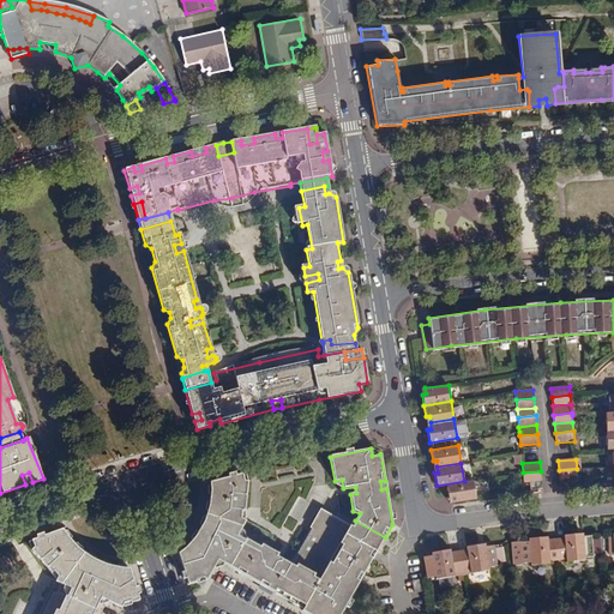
[(577,479),(577,469),(559,470),(560,480),(577,479)]
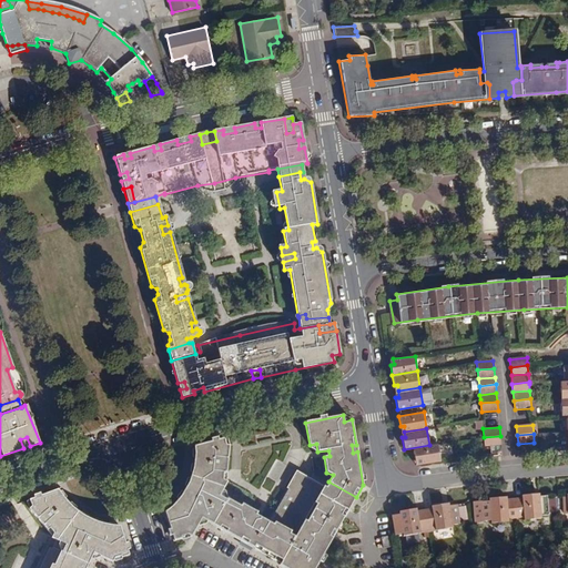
[(500,436),(484,437),(485,446),(492,446),(501,445),(500,436)]
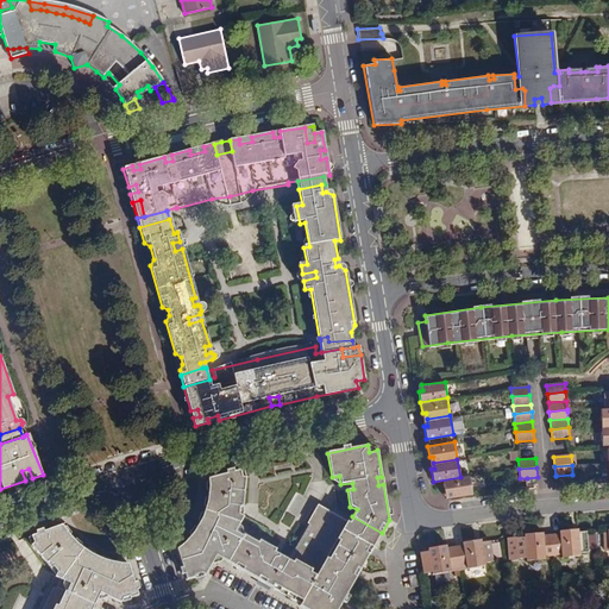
[(25,481),(32,478),(29,469),(22,471),(25,481)]
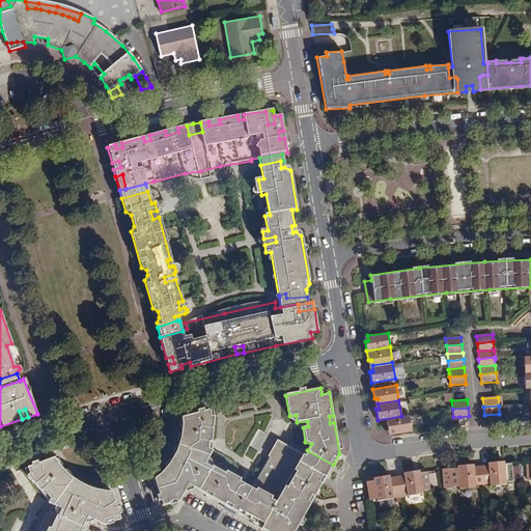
[(175,477),(190,485),(212,498),(262,526),(261,529),(264,530),(294,530),(311,502),(307,499),(322,474),(326,477),(329,471),(304,457),(305,455),(277,440),(250,487),(244,484),(243,486),(238,483),(240,481),(241,479),(225,471),(224,473),(213,467),(212,468),(210,467),(208,458),(213,451),(208,451),(206,444),(211,443),(215,417),(211,416),(210,409),(190,414),(190,415),(191,416),(190,418),(190,419),(190,420),(190,421),(190,423),(190,424),(190,425),(190,426),(190,428),(190,429),(189,430),(189,432),(189,434),(189,435),(189,436),(188,437),(188,439),(188,440),(187,441),(187,442),(187,443),(186,445),(186,446),(186,447),(185,448),(185,450),(184,451),(184,452),(184,453),(183,454),(183,455),(182,456),(180,458),(180,459),(180,460),(179,462),(178,463),(178,464),(177,466),(176,467),(176,468),(175,469),(175,477)]
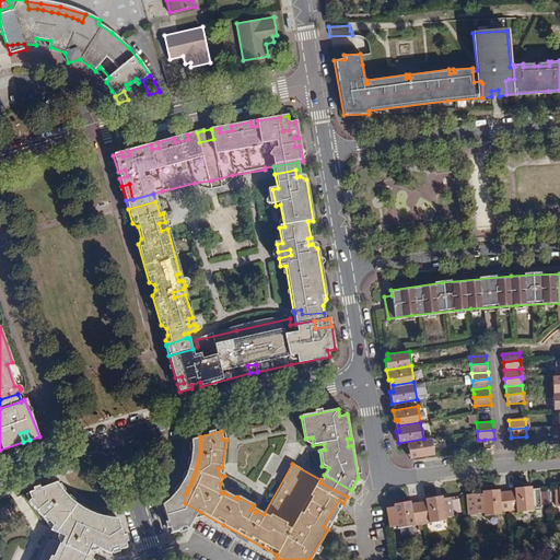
[(190,466),(197,467),(197,466),(197,465),(198,464),(198,463),(198,461),(199,459),(199,458),(199,457),(199,456),(199,454),(200,453),(200,452),(200,450),(200,448),(200,447),(200,446),(200,444),(200,443),(200,442),(200,441),(201,439),(200,438),(200,436),(198,438),(191,439),(193,451),(189,465),(190,466)]
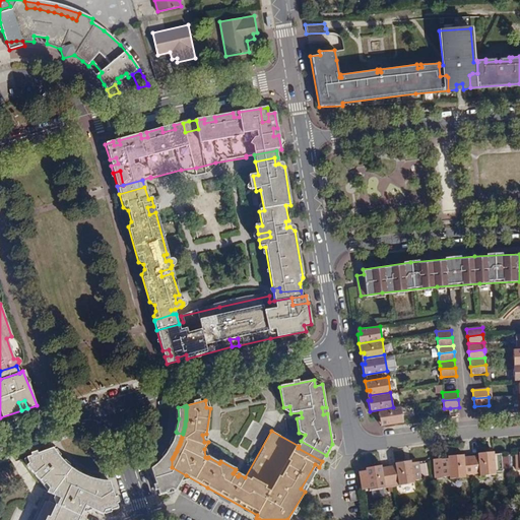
[(400,406),(393,407),(370,411),(371,419),(379,419),(379,420),(382,420),(383,426),(402,424),(400,406)]
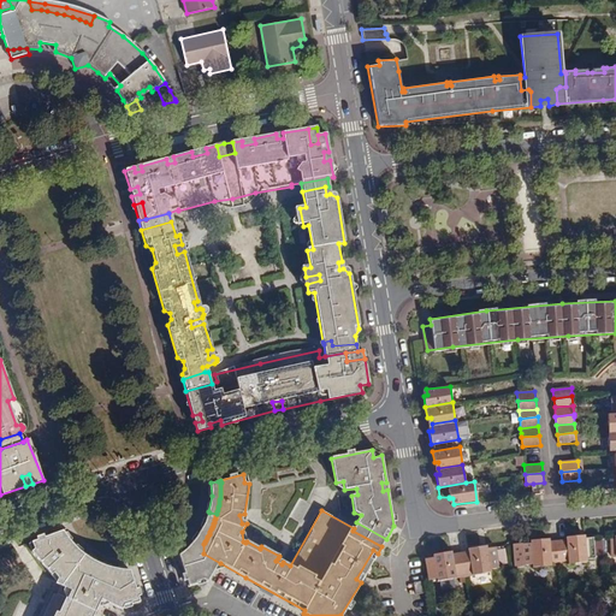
[(544,483),(533,484),(533,495),(540,495),(540,491),(544,491),(544,483)]
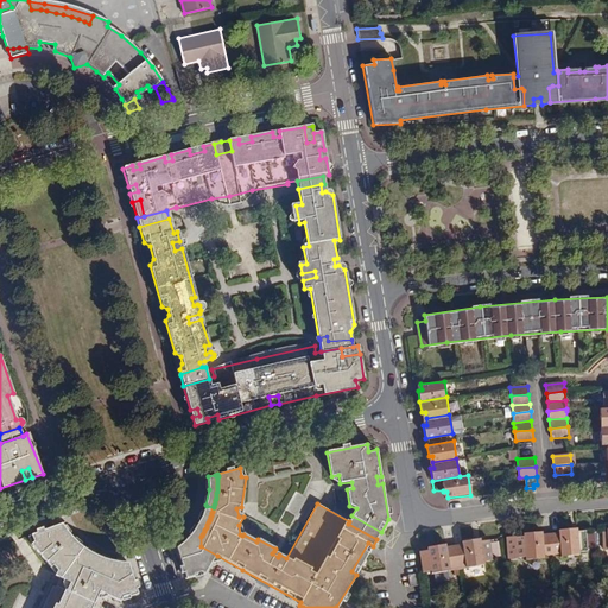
[(198,523),(192,531),(201,537),(202,536),(202,534),(203,533),(204,531),(204,530),(206,529),(207,527),(207,526),(207,525),(208,523),(209,521),(209,520),(210,519),(210,518),(210,517),(211,515),(211,513),(213,512),(213,511),(213,510),(214,507),(207,506),(206,505),(206,507),(198,523)]
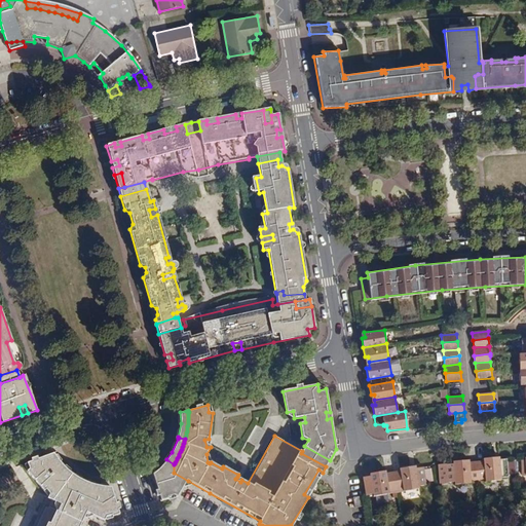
[(304,446),(302,451),(301,453),(326,466),(330,460),(304,446)]
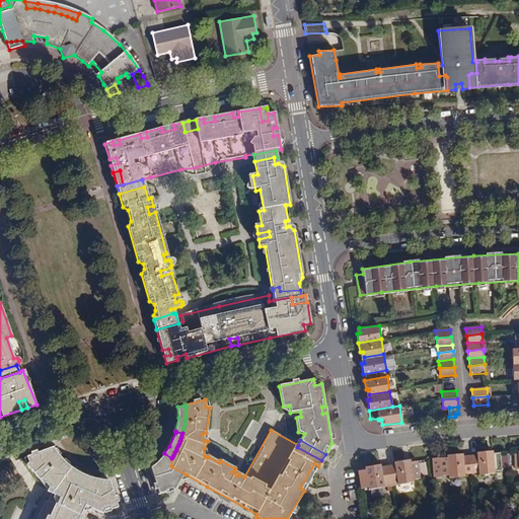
[(57,464),(61,468),(66,463),(65,462),(59,456),(53,447),(47,450),(48,453),(49,455),(51,457),(53,460),(54,461),(57,464)]
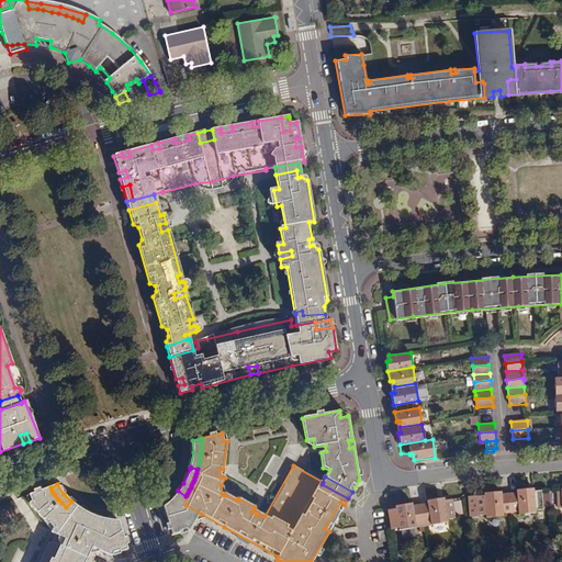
[(85,561),(92,547),(100,532),(100,530),(93,525),(91,524),(89,523),(87,523),(85,521),(82,520),(80,519),(78,517),(75,516),(72,514),(70,513),(68,510),(66,507),(62,503),(58,499),(57,498),(55,495),(53,493),(52,491),(51,487),(30,495),(32,502),(29,503),(53,529),(51,531),(54,532),(58,535),(54,542),(51,541),(47,539),(36,561),(85,561)]
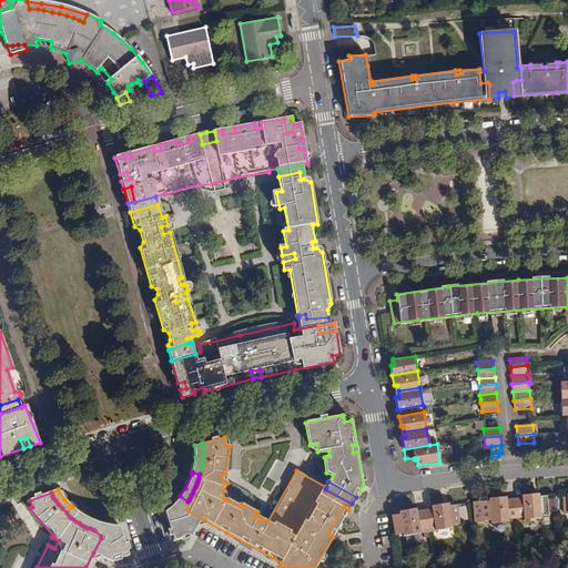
[(516,499),(517,520),(525,519),(525,523),(543,520),(543,517),(550,517),(548,497),(541,498),(534,498),(534,495),(523,496),(523,499),(516,499)]
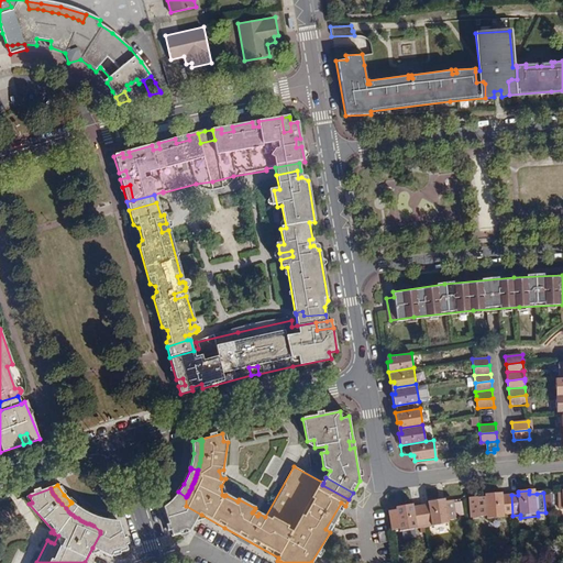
[(178,492),(176,495),(175,496),(169,501),(163,507),(167,517),(170,515),(176,510),(186,506),(186,497),(178,492)]
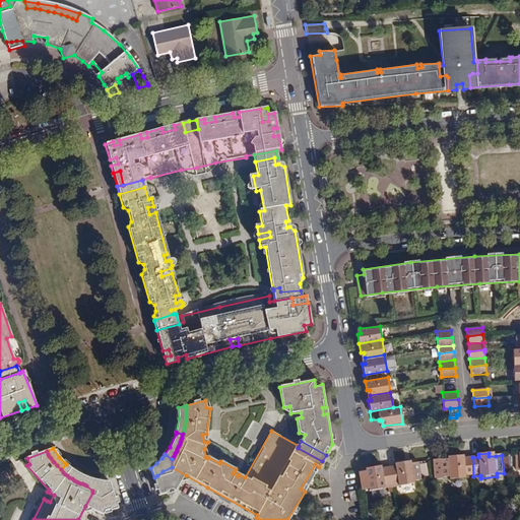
[(473,476),(472,457),(465,458),(465,455),(454,456),(455,459),(449,460),(441,460),(442,470),(437,470),(438,478),(443,478),(452,477),(452,480),(467,479),(466,476),(473,476)]
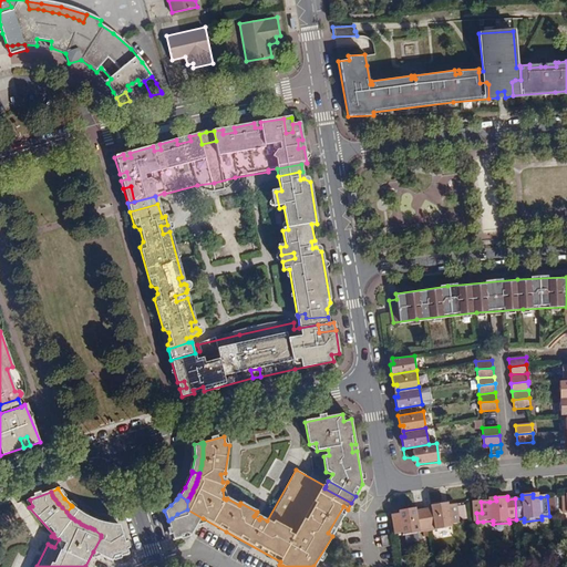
[(432,508),(424,509),(428,529),(435,528),(435,532),(452,528),(452,526),(460,524),(456,505),(449,506),(443,506),(442,503),(431,505),(432,508)]
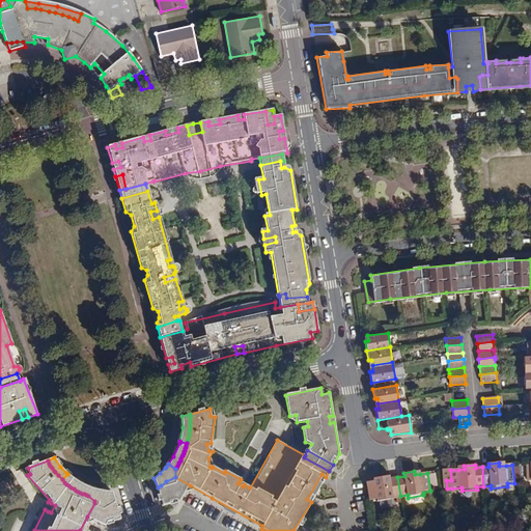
[(67,474),(62,479),(64,482),(66,484),(68,485),(71,487),(74,488),(76,491),(78,492),(80,493),(82,494),(84,494),(86,495),(88,496),(92,488),(91,488),(81,484),(74,479),(67,474)]
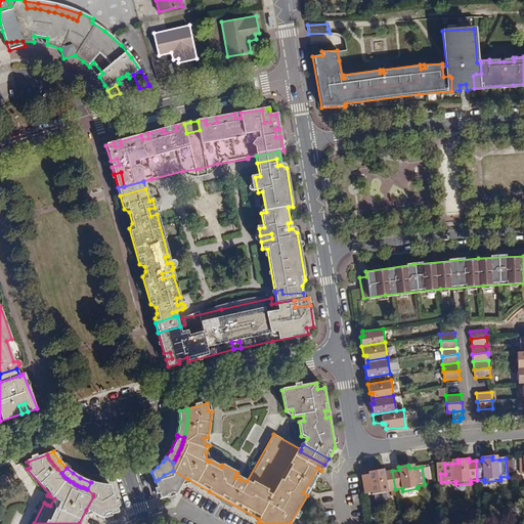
[(303,492),(307,495),(321,471),(317,468),(303,492)]
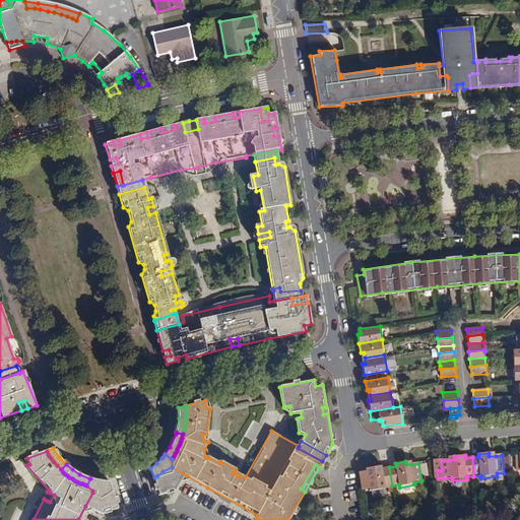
[(385,486),(392,485),(389,467),(383,468),(382,464),(372,466),(373,470),(372,470),(367,471),(360,472),(363,491),(370,489),(370,492),(386,490),(385,486)]
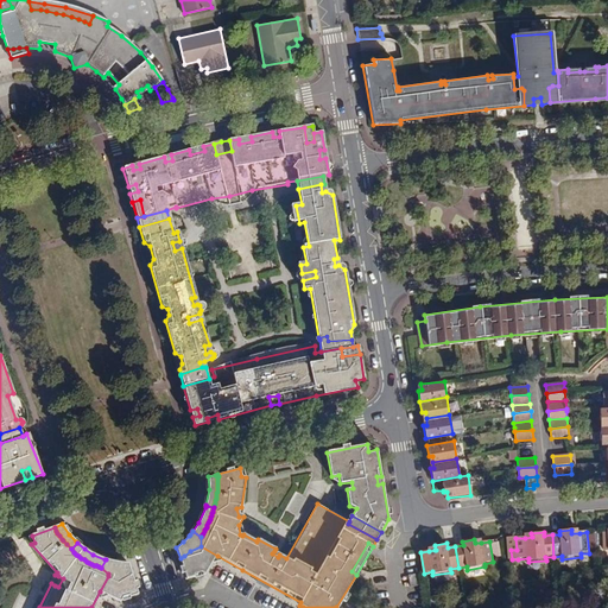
[(201,546),(190,551),(210,568),(217,556),(201,546)]
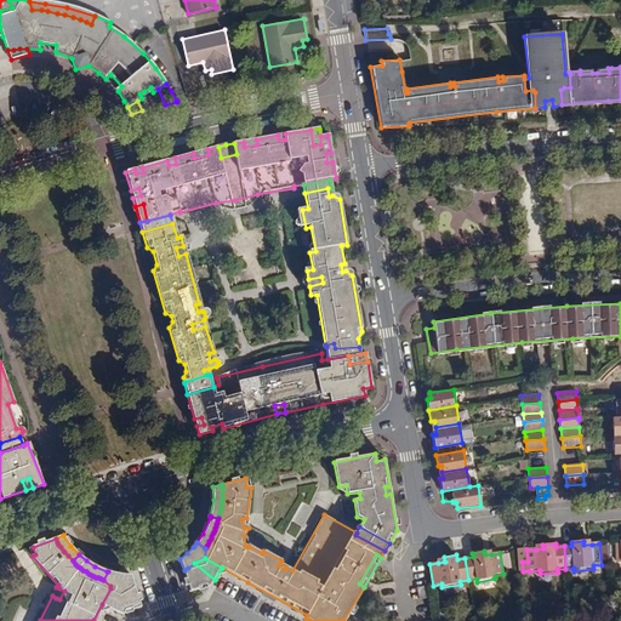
[(211,587),(215,580),(194,563),(188,568),(184,570),(191,591),(209,586),(211,587)]
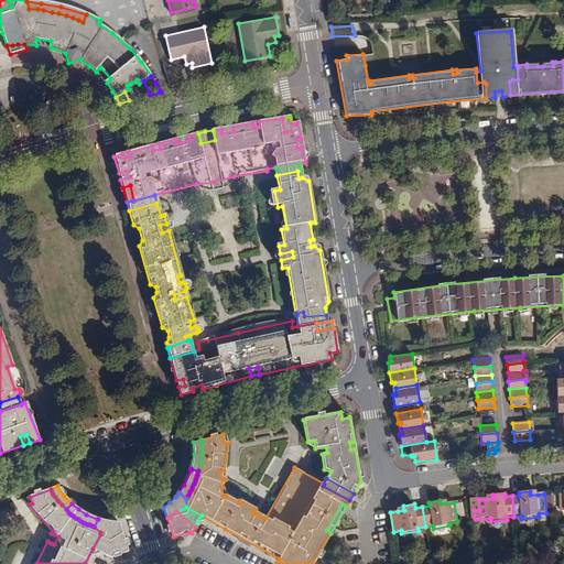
[(387,512),(373,514),(376,528),(389,525),(387,512)]
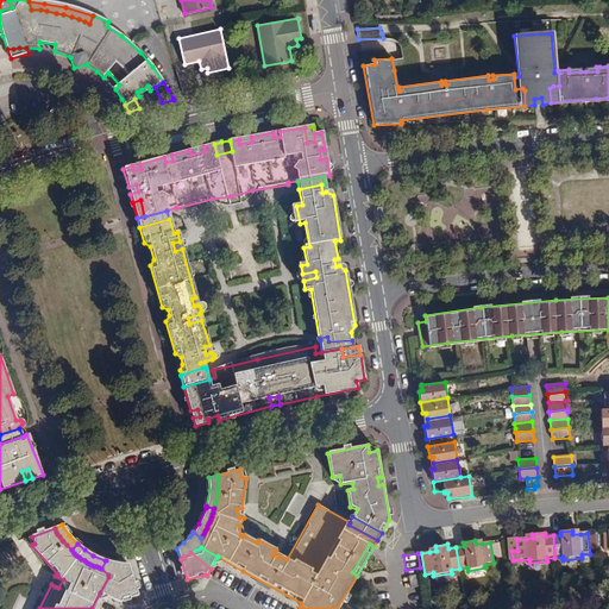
[(106,560),(101,569),(108,575),(110,575),(120,573),(132,573),(130,564),(119,564),(106,560)]
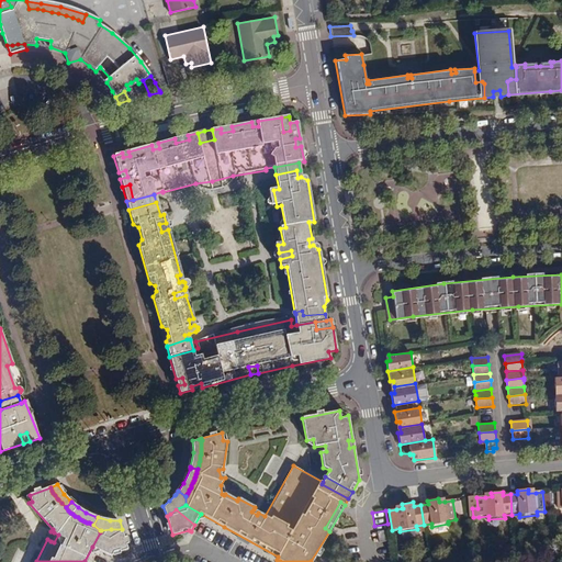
[(105,552),(111,529),(101,530),(100,530),(100,532),(92,547),(105,552)]
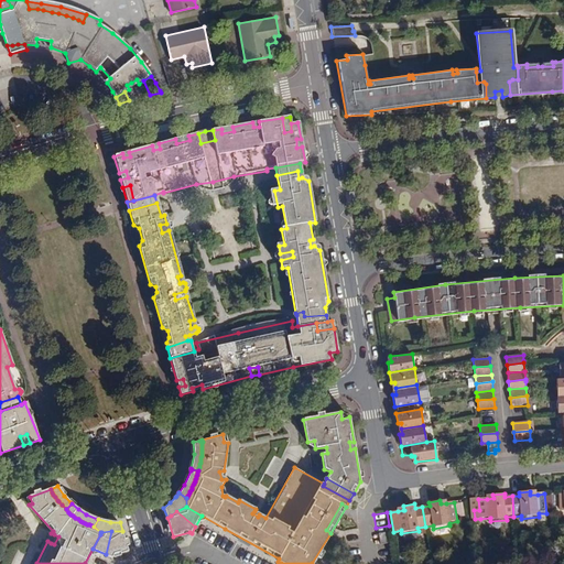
[(112,555),(129,551),(122,531),(111,531),(106,554),(112,557),(112,555)]
